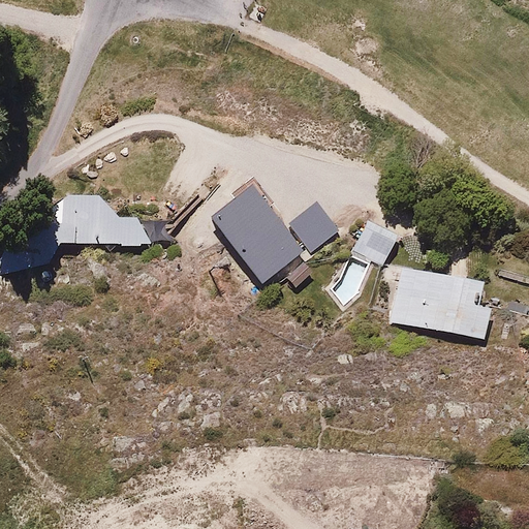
[(262,284),(305,249),(252,186),(212,217),(262,284)]
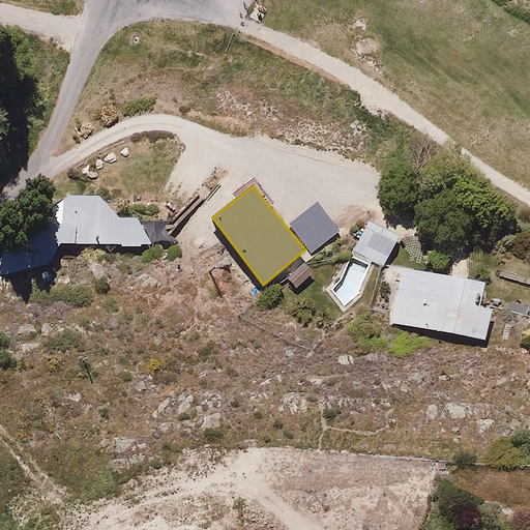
[(118,216),(99,196),(62,195),(60,222),(52,222),(51,240),(153,245),(139,218),(118,216)]
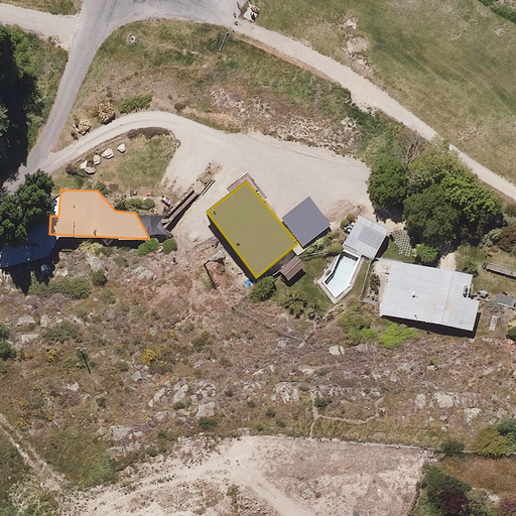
[(308,196),(282,218),(304,246),(331,225),(308,196)]
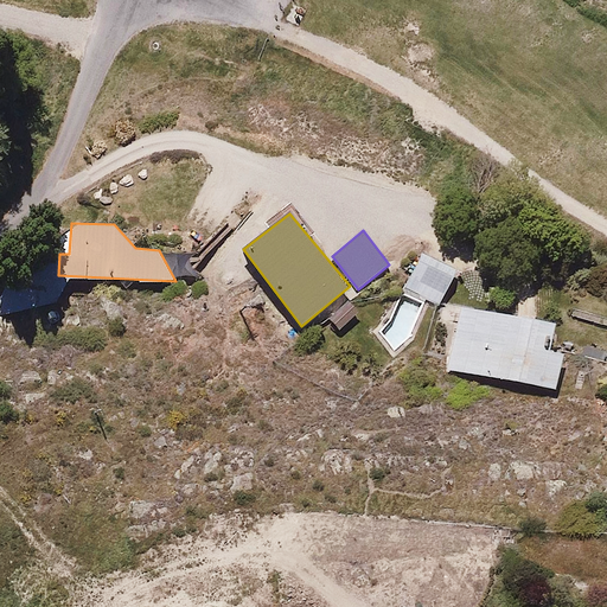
[(438,305),(461,267),(427,247),(404,285),(438,305)]
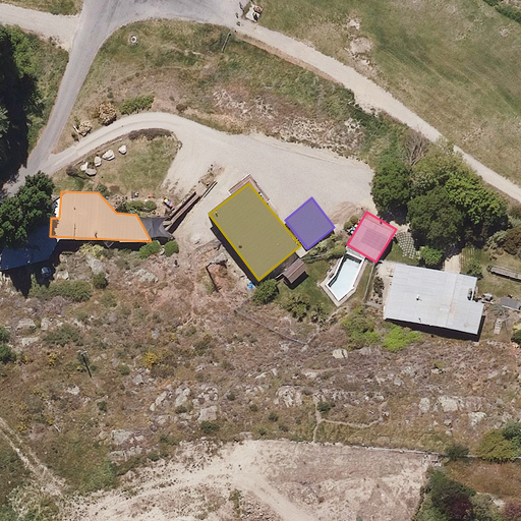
[(474,300),(478,279),(381,259),(375,284),(387,286),(381,314),(478,335),(484,302),(474,300)]
